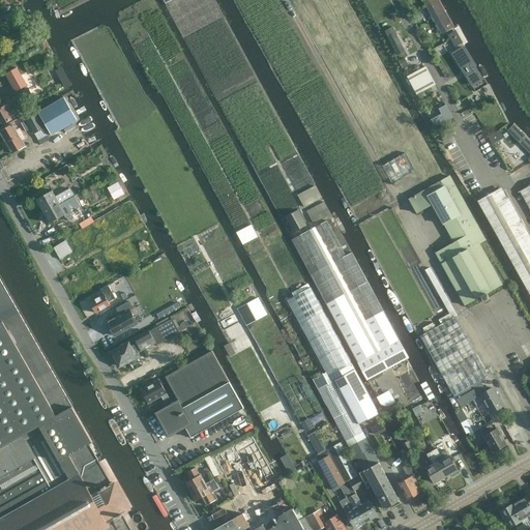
[(421,0),(441,34),(452,28),(453,28),(438,0),(421,0)]
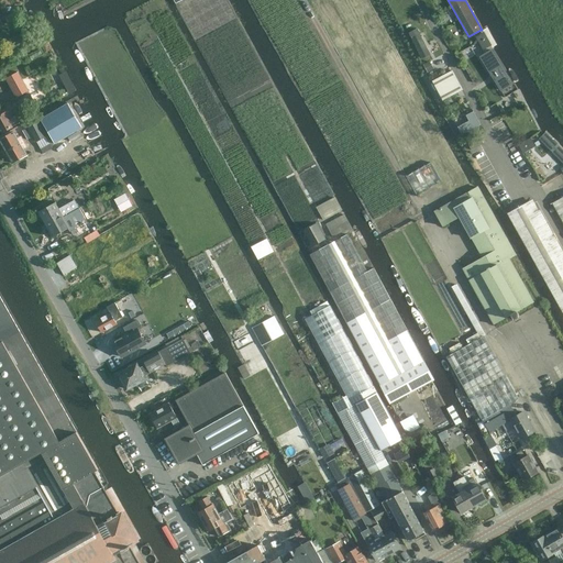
[(503,96),(514,89),(516,88),(494,50),(481,57),(503,96)]
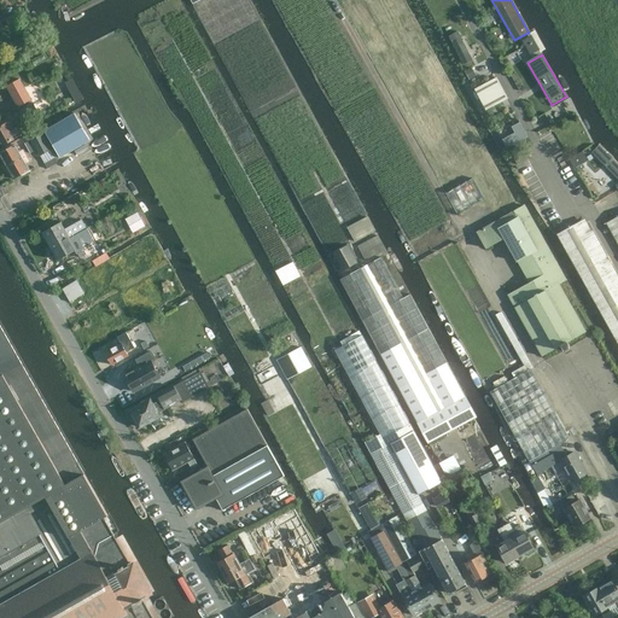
[(507,99),(496,77),(474,89),(485,111),(507,99)]
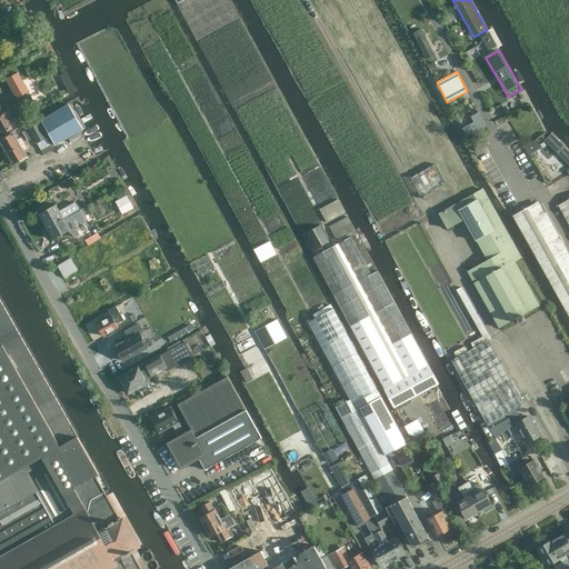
[(18,72),(6,79),(17,99),(29,92),(18,72)]
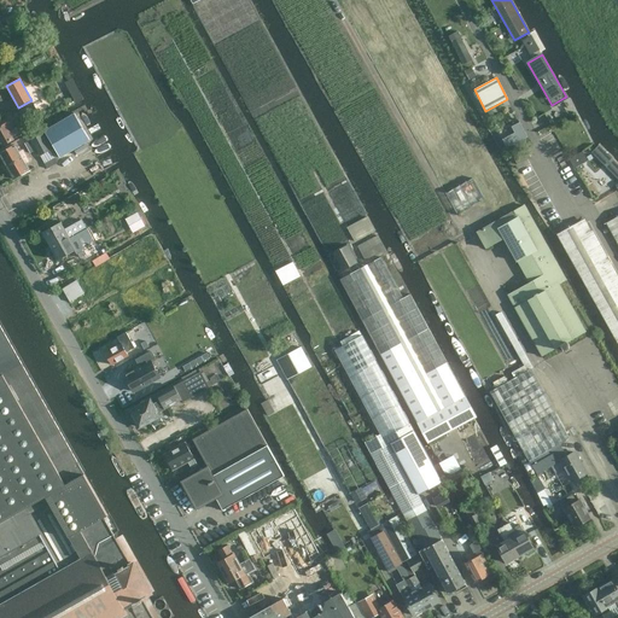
[(0,145),(0,147),(22,135),(21,133),(28,128),(24,121),(38,114),(31,104),(19,111),(21,115),(12,120),(9,112),(0,117),(0,145)]
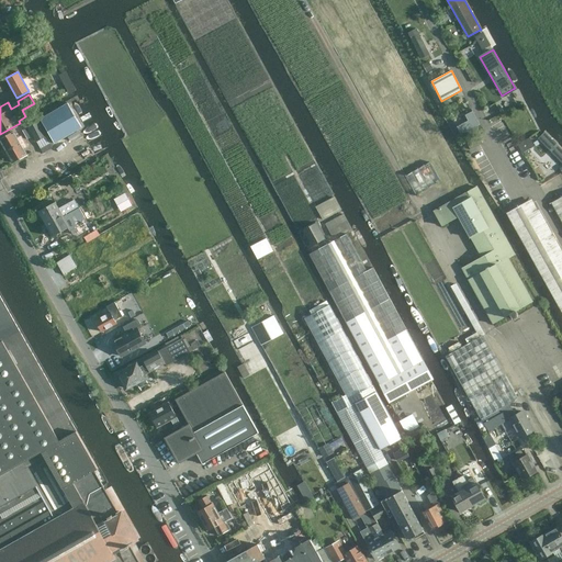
[(68,103),(40,119),(55,144),(82,127),(68,103)]
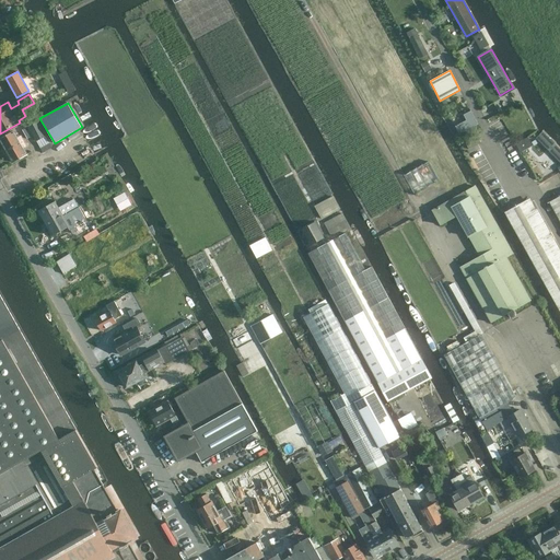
[(473,108),(463,113),(466,119),(456,124),(461,132),(479,124),(473,108)]
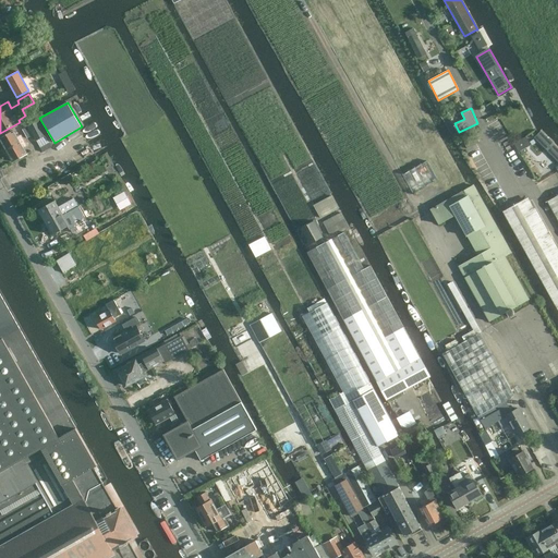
[(27,126),(33,136),(36,141),(45,136),(46,135),(37,120),(27,126)]
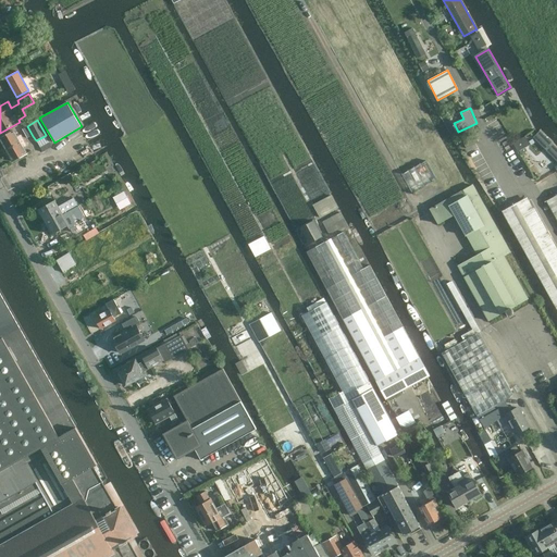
[(0,138),(0,140),(5,150),(21,141),(14,131),(0,138)]
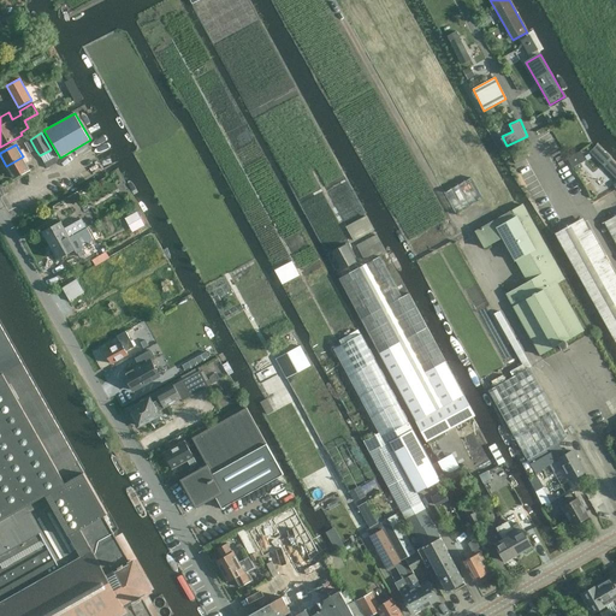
[(615,164),(597,144),(588,153),(615,181),(615,164)]
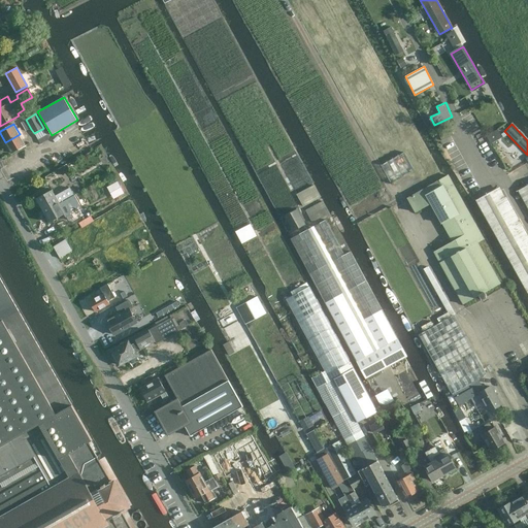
[(42,129),(34,133),(38,140),(46,135),(42,129)]
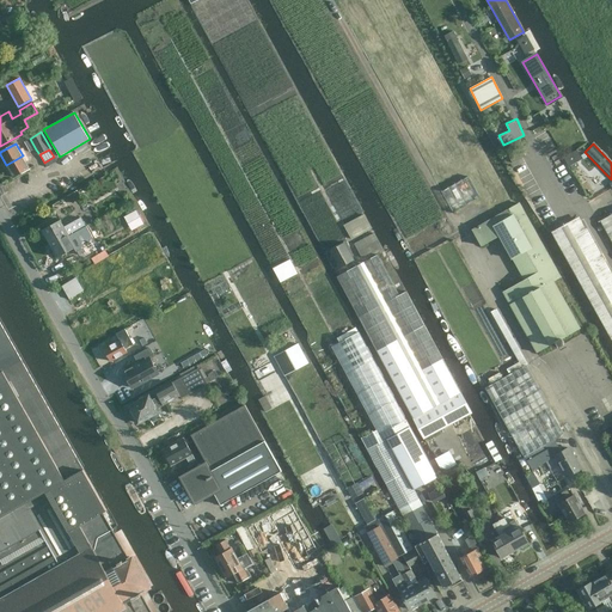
[(509,157),(512,163),(526,155),(522,150),(509,157)]
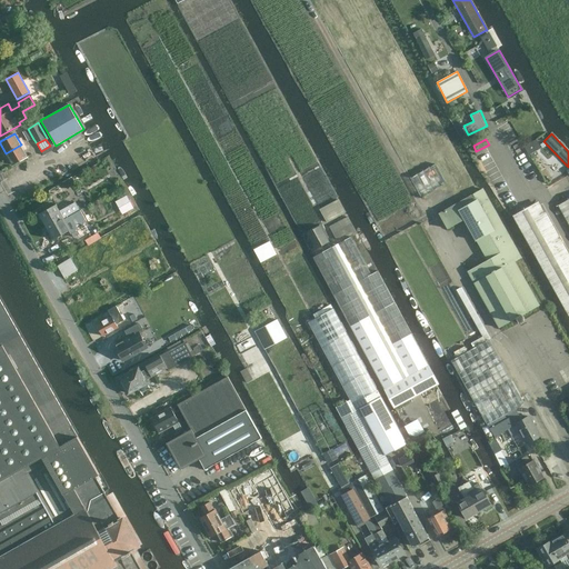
[(537,140),(525,147),(530,155),(541,148),(537,140)]
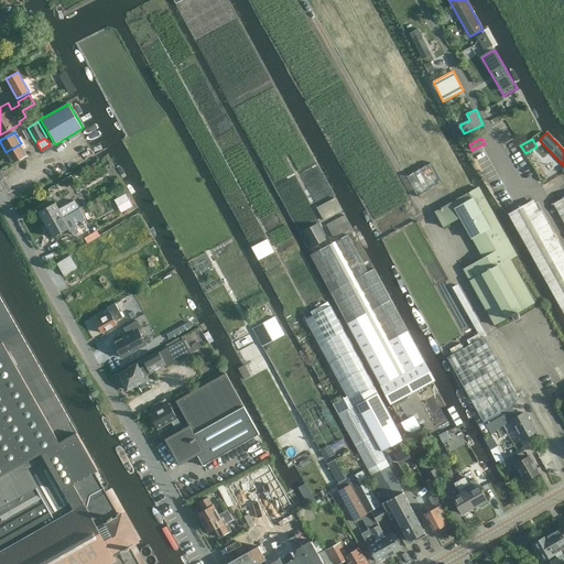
[(21,143),(6,152),(12,164),(28,155),(21,143)]
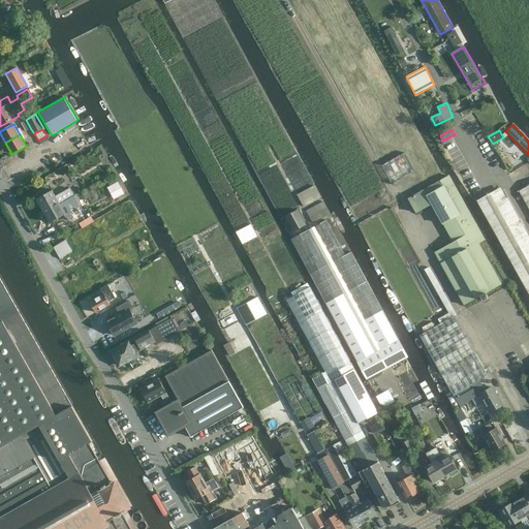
[(392,184),(397,181),(415,170),(405,152),(381,165),(392,184)]
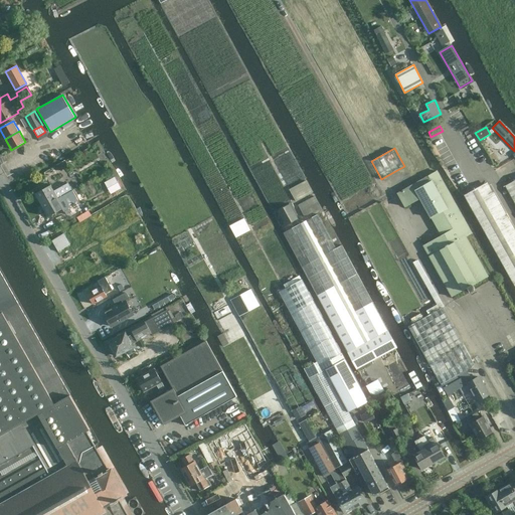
[(68,166),(65,160),(64,160),(56,165),(60,171),(68,166)]
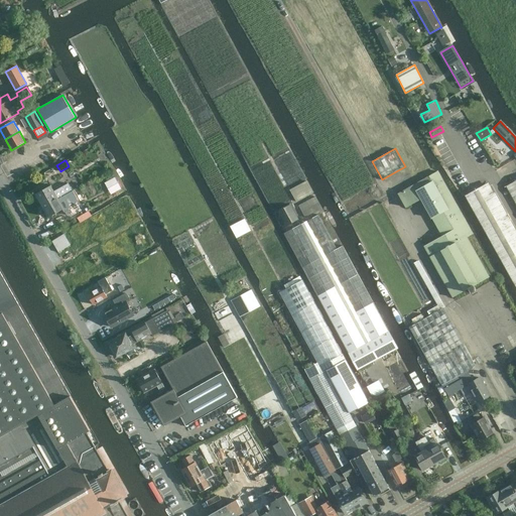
[(431,218),(436,228),(441,237),(424,247),(453,297),(468,289),(471,293),(476,290),(474,286),(489,277),(467,237),(473,234),(437,171),(398,195),(405,207),(420,199),(431,219),(431,218)]
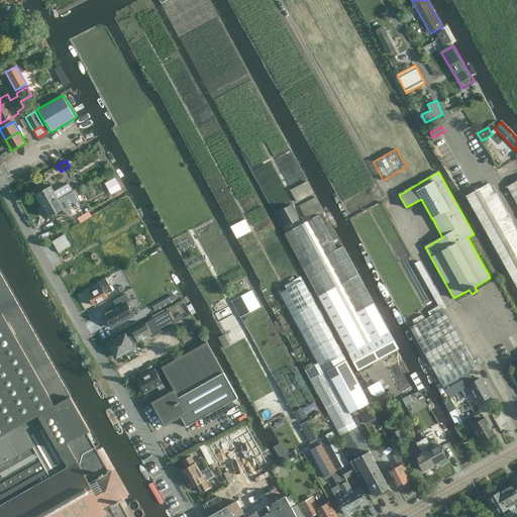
[(109,182),(114,192),(121,189),(115,178),(109,182)]
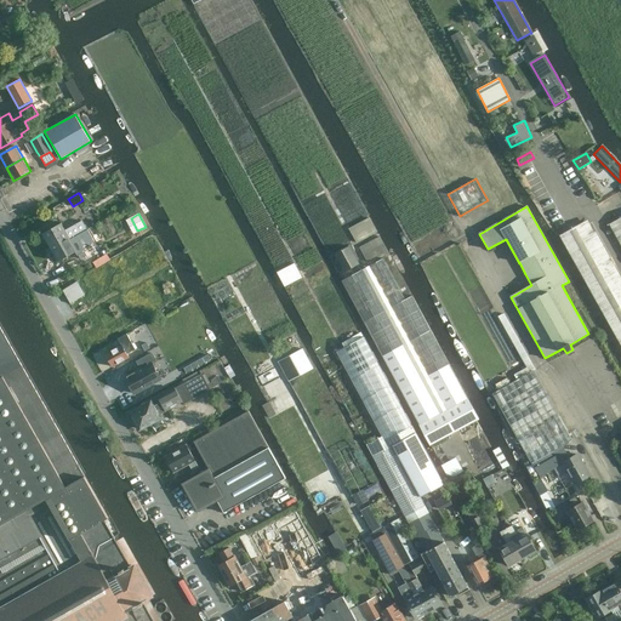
[(620,217),(609,224),(620,245),(620,217)]
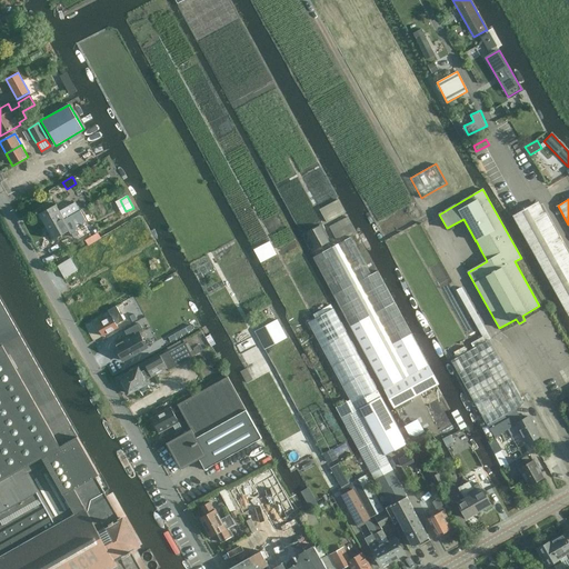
[(568,316),(568,262),(536,202),(513,216),(568,316)]
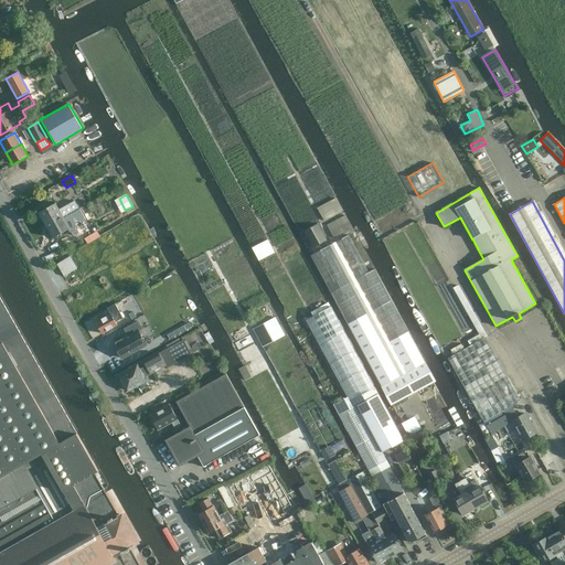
[(63,215),(64,217),(74,213),(71,208),(61,212),(56,203),(39,213),(45,225),(63,215)]
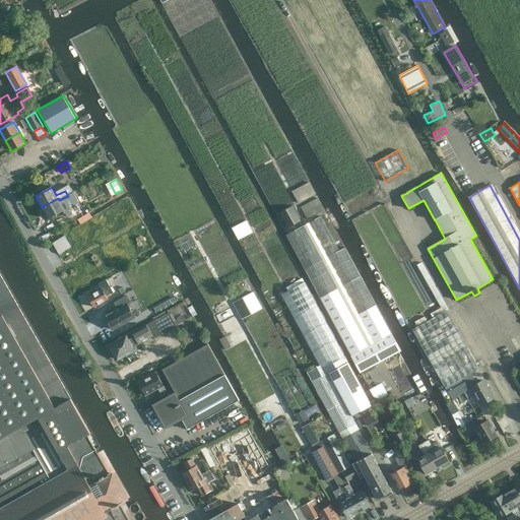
[(63,207),(59,200),(58,198),(42,207),(49,219),(64,211),(65,213),(75,208),(72,203),(63,207)]
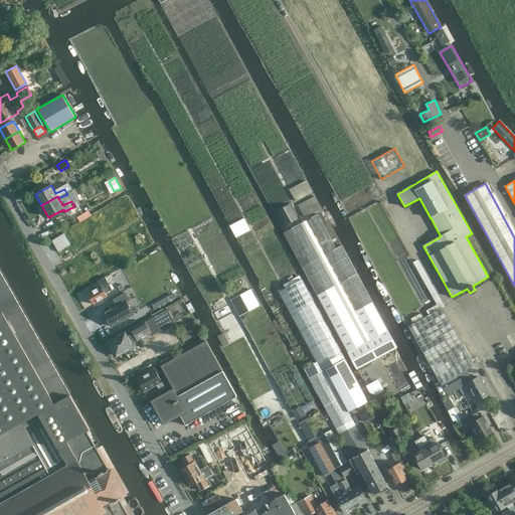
[(285,226),(298,219),(290,204),(277,211),(285,226)]
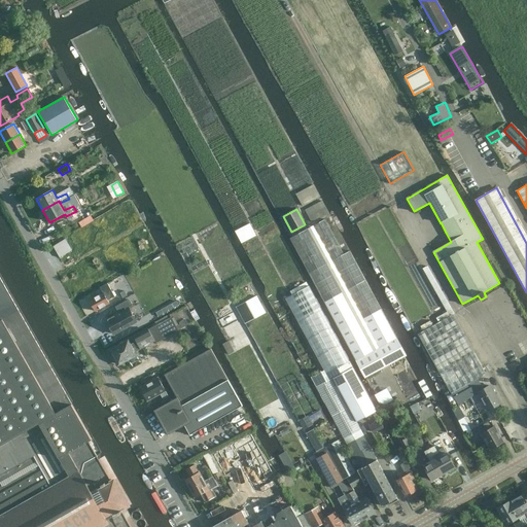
[(355,360),(365,378),(407,356),(349,251),(344,254),(325,219),(290,238),(356,360),(355,360)]
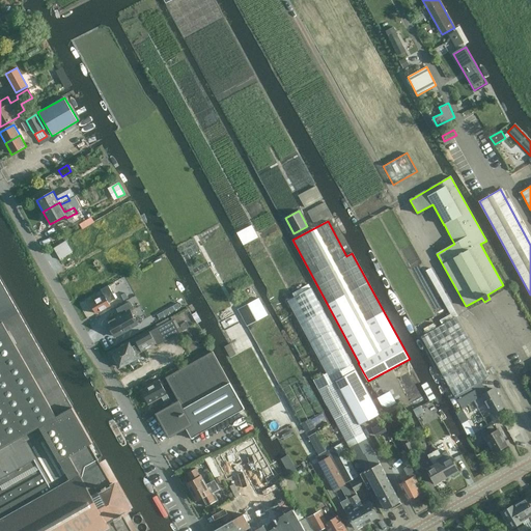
[(238,231),(244,244),(259,235),(253,224),(238,231)]
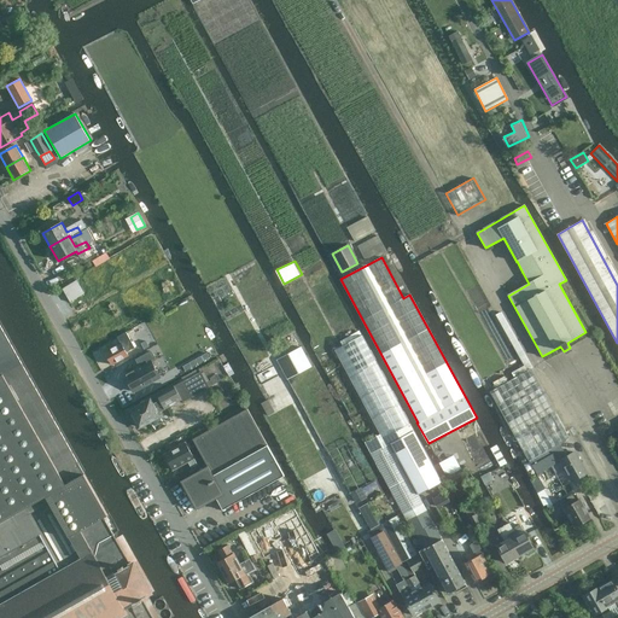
[(71,299),(86,291),(77,278),(64,286),(71,299)]
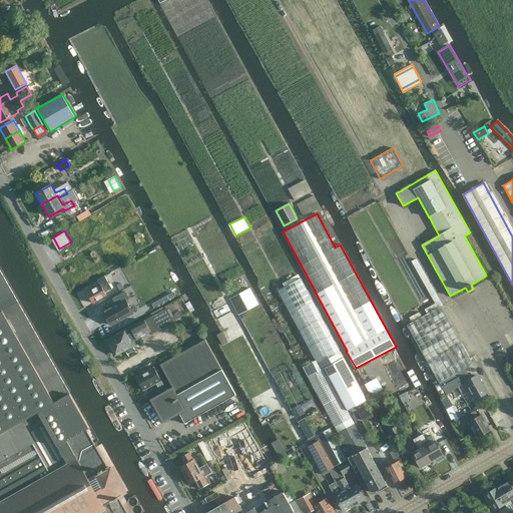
[(133,512),(123,495),(126,493),(111,466),(106,469),(84,431),(88,429),(67,389),(0,271),(0,512),(133,512)]
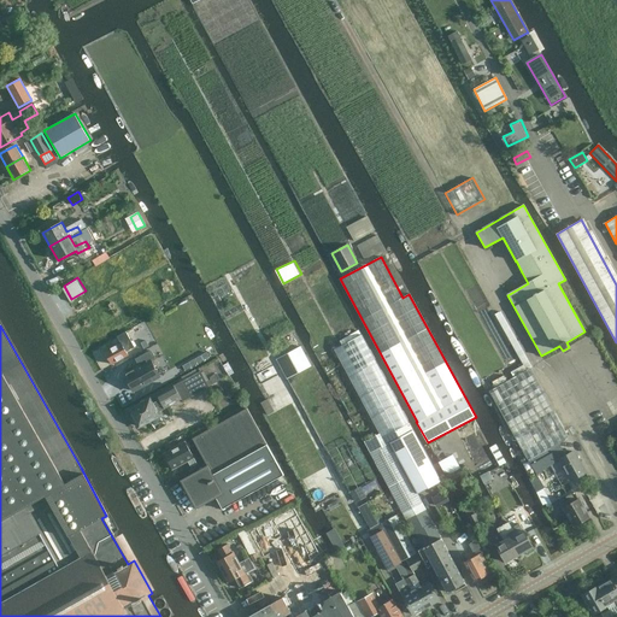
[(125,331),(117,336),(121,342),(104,352),(112,365),(128,356),(127,352),(134,347),(125,331)]
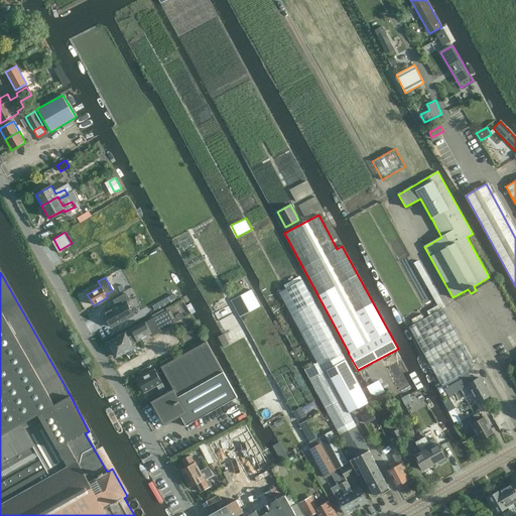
[(354,459),(369,450),(349,413),(326,370),(346,360),(302,280),(279,292),(317,363),(304,369),(327,412),(346,445),(347,445),(354,459)]
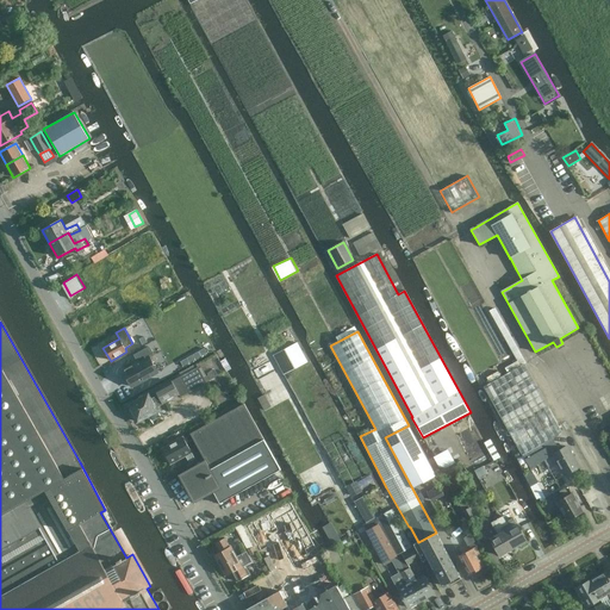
[(273,355),(284,375),(307,362),(297,343),(273,355)]
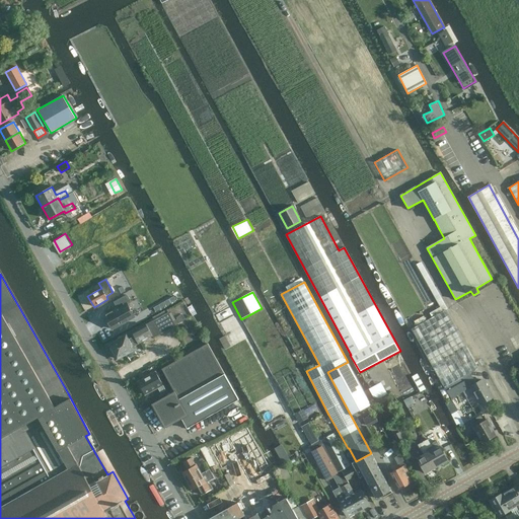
[(118,308),(104,315),(112,328),(134,316),(127,304),(131,302),(127,295),(115,302),(118,308)]
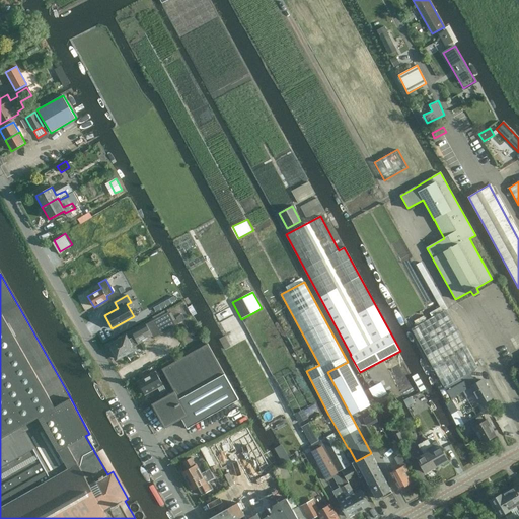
[(173,296),(153,307),(156,312),(176,300),(173,296)]
